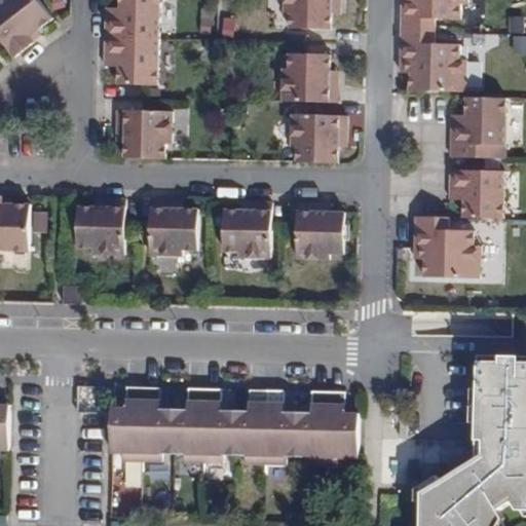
[(38,30),(51,19),(35,0),(5,0),(0,4),(0,38),(14,58),(33,44),(29,37),(38,30)]
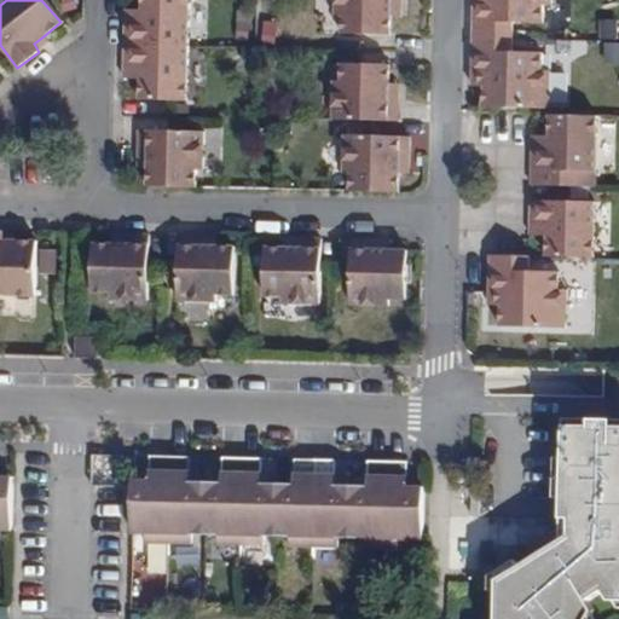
[(125,45),(187,46),(189,0),(143,0),(143,6),(143,21),(125,21),(125,45)]
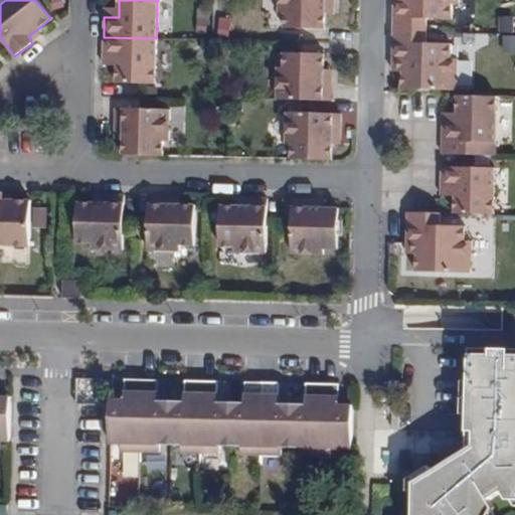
[(334,0),(279,0),(279,16),(285,16),(284,30),(326,31),(326,17),(326,10),(334,10),(334,0)]
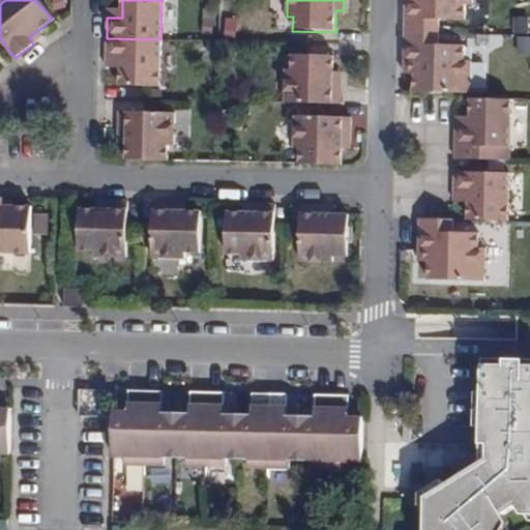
[(411,0),(405,0),(405,31),(438,32),(439,22),(463,22),(464,6),(469,6),(469,0),(413,0),(414,0),(411,0)]
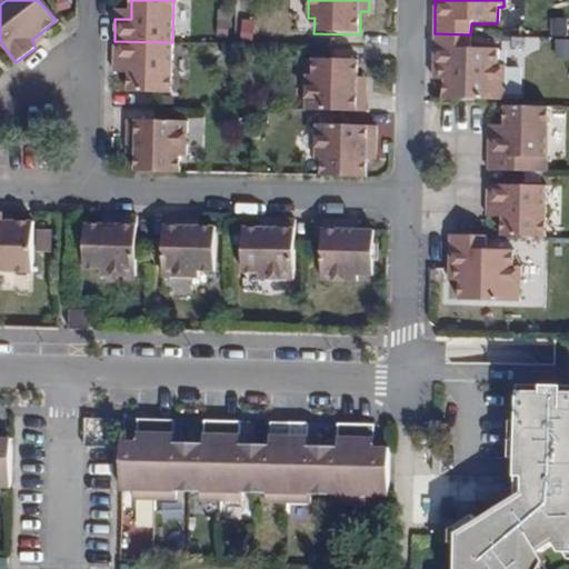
[(116,6),(115,19),(131,19),(131,6),(116,6)]
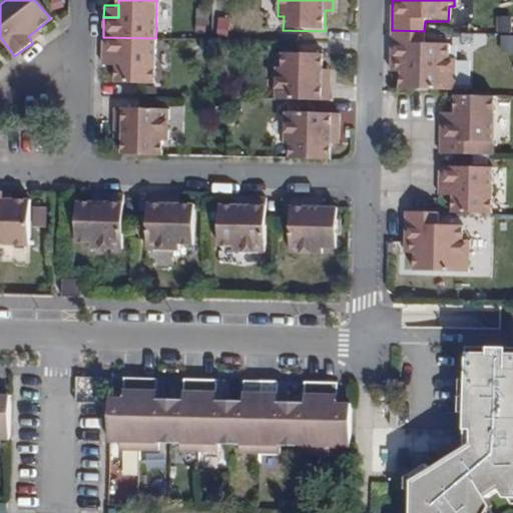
[(28,36),(32,43),(42,35),(37,29),(28,36)]
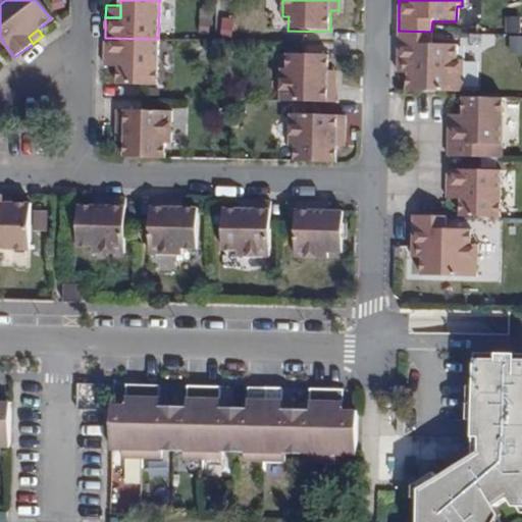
[(431,32),(399,31),(398,63),(406,64),(406,73),(405,92),(460,93),(462,61),(455,60),(455,45),(431,44),(431,32)]
